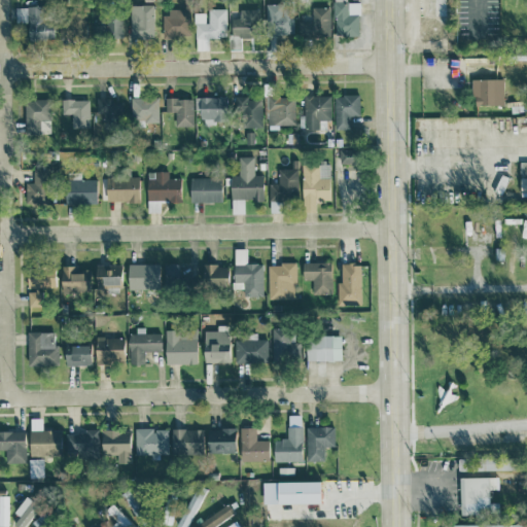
[(332,0),(334,35),(358,35),(358,1),(346,1),(346,0),(332,0)]
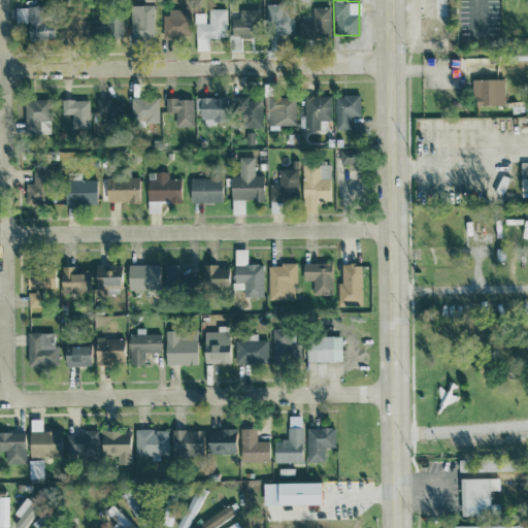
[(265,4),(266,37),(294,36),(293,3),(265,4)]
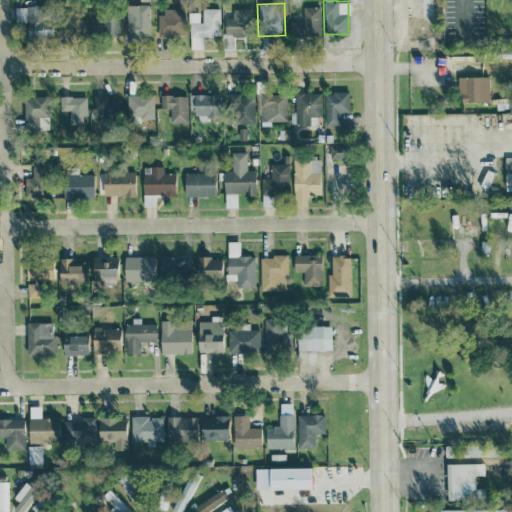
[(148,4),(126,4),(127,37),(149,37),(148,4)]
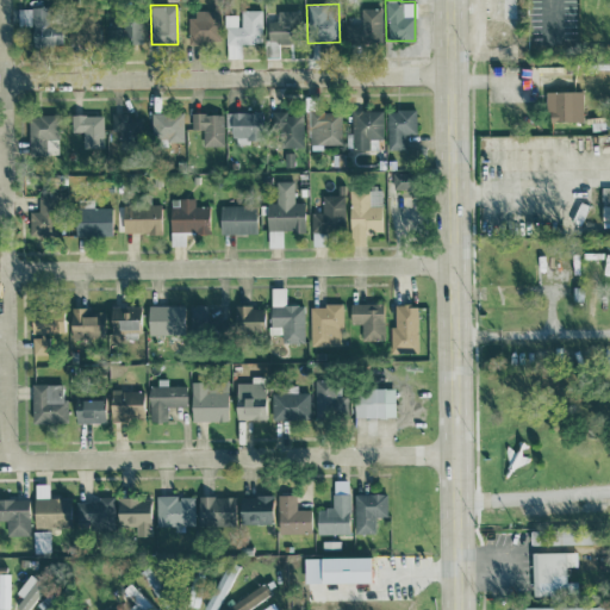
[(18,7),(17,25),(32,25),(31,44),(61,44),(62,23),(49,23),(49,7),(18,7)]
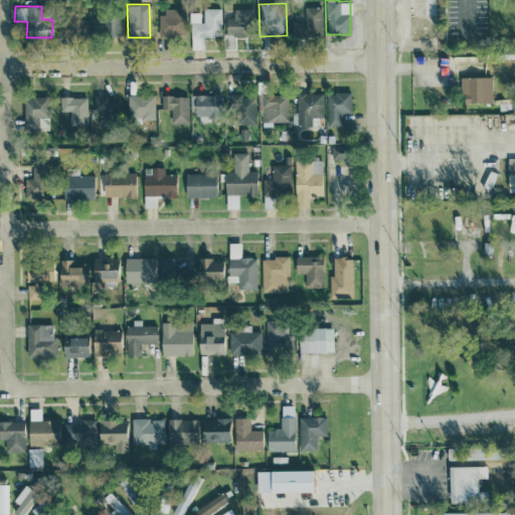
[(321,6),(304,6),(304,21),(293,21),(292,35),(321,35),(321,6)]
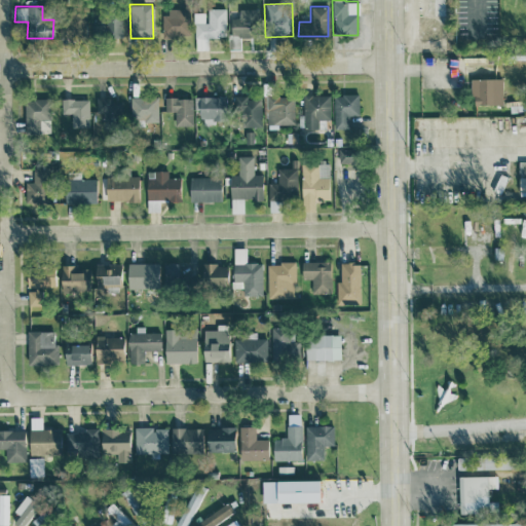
[(194,49),(209,49),(208,37),(226,37),(225,7),(205,8),(205,11),(193,12),(194,49)]
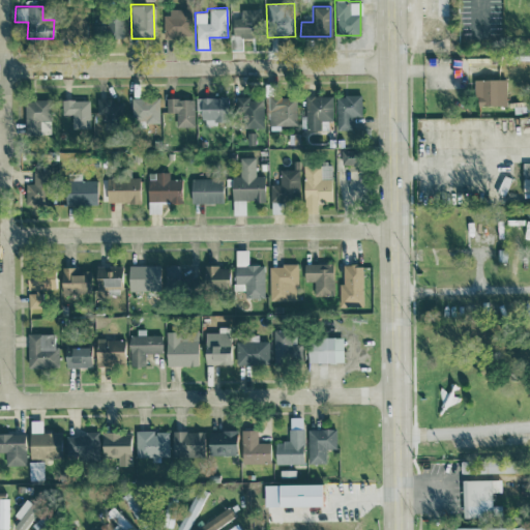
[(231,19),(232,36),(260,36),(259,8),(240,8),(240,18),(231,19)]
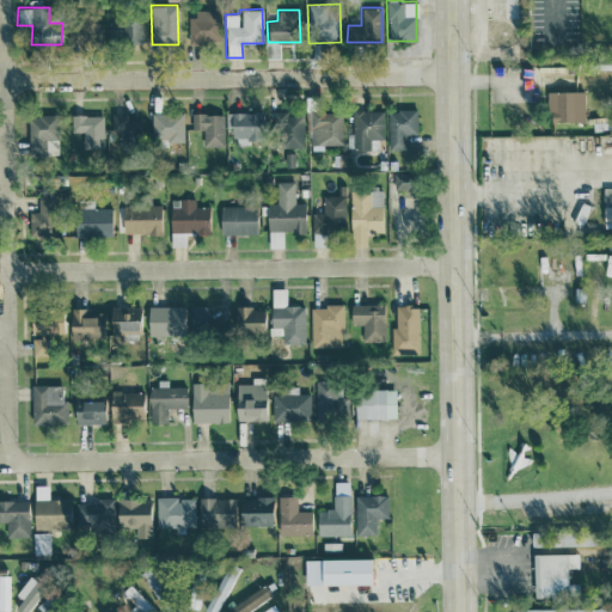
[(189,42),(220,42),(220,11),(188,12),(189,42)]
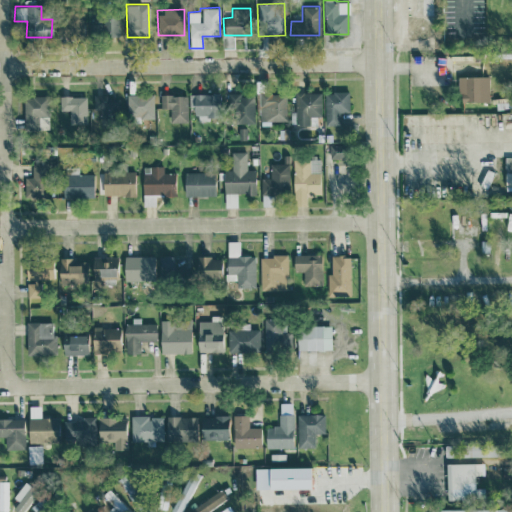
[(83,38),(84,12),(62,11),(62,38),(83,38)]
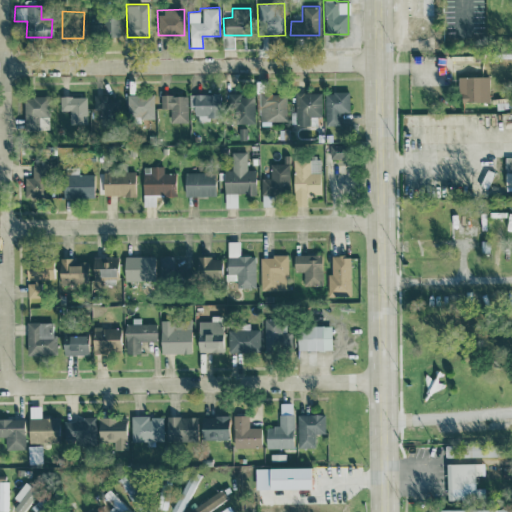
[(89,22),(90,35),(121,34),(121,14),(97,14),(97,22),(89,22)]
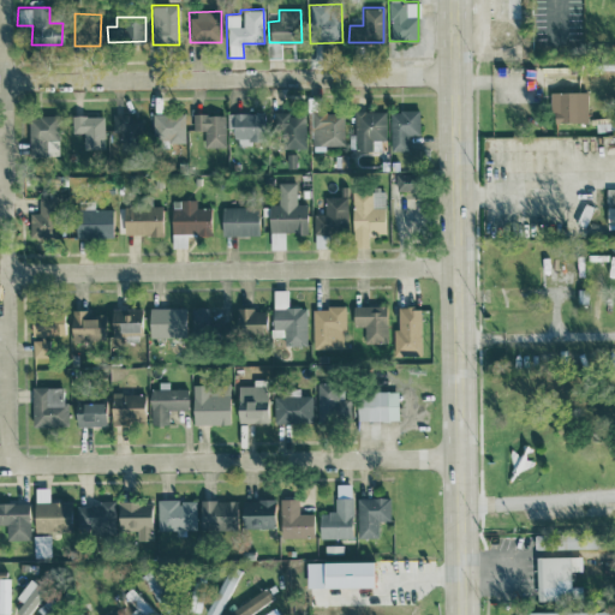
[(550,91),(550,121),(587,120),(586,90),(550,91)]
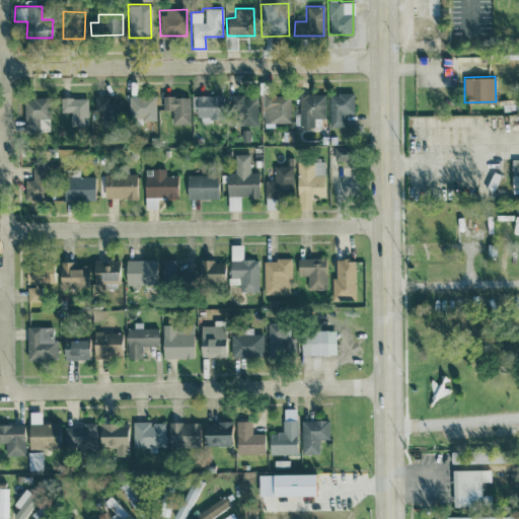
[(354,114),(353,92),(328,93),(329,127),(345,127),(344,114),(354,114)]
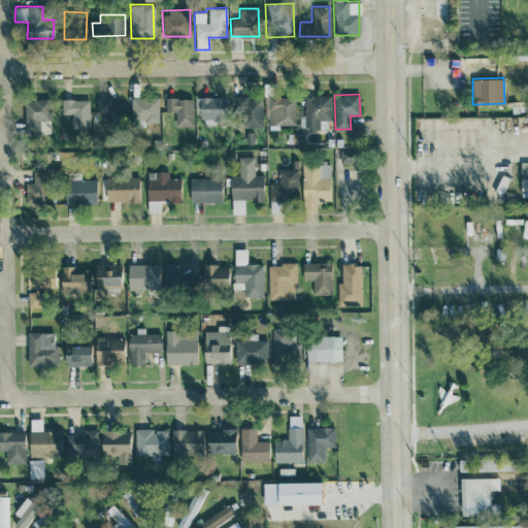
[(330,95),(303,95),(304,129),(326,129),(326,120),(331,120),(330,95)]
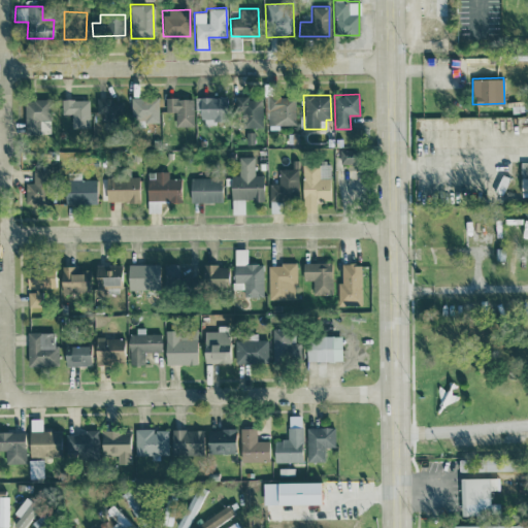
[(158,121),(159,97),(131,96),(130,121),(158,121)]
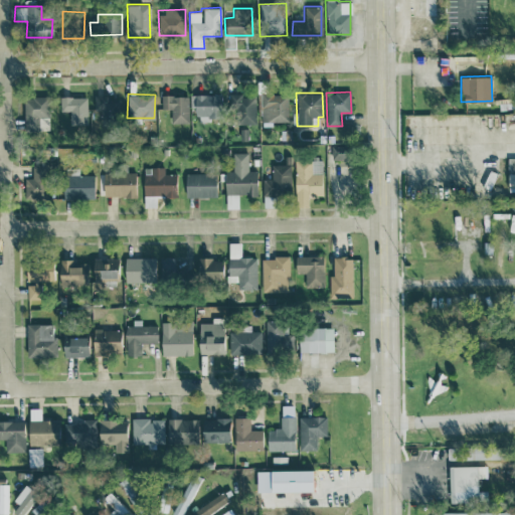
[(189,94),(189,107),(196,107),(196,120),(218,120),(218,94),(189,94)]
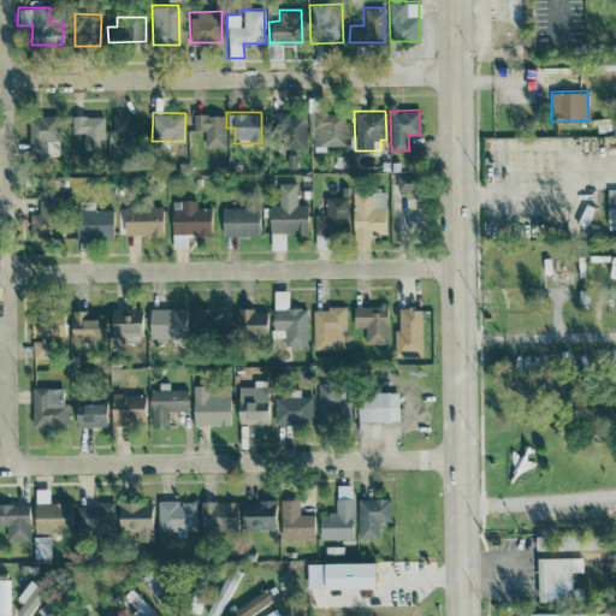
[(344,146),(344,112),(312,112),(313,152),(326,150),(326,146),(344,146)]
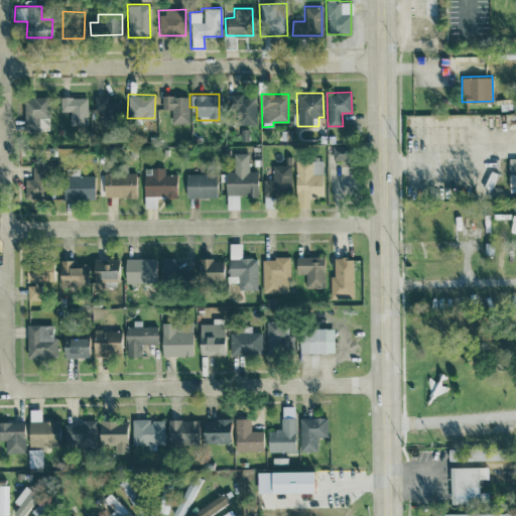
[(94,116),(120,116),(120,98),(110,99),(110,95),(94,95),(94,116)]
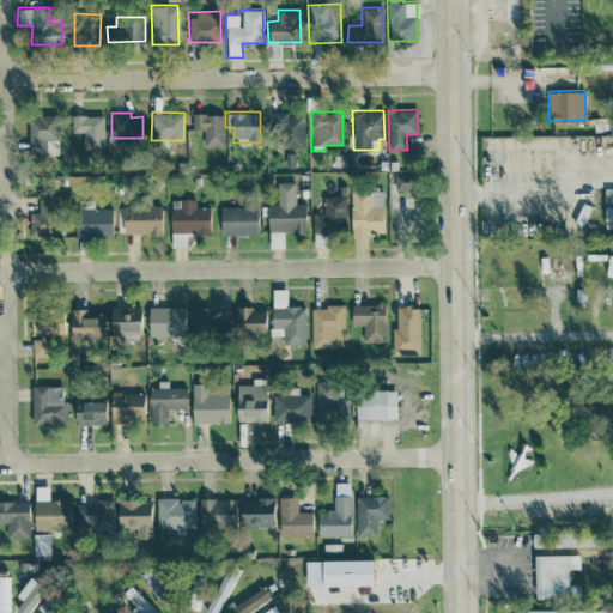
[(224,146),(224,113),(192,113),(192,129),(202,129),(204,146),(224,146)]
